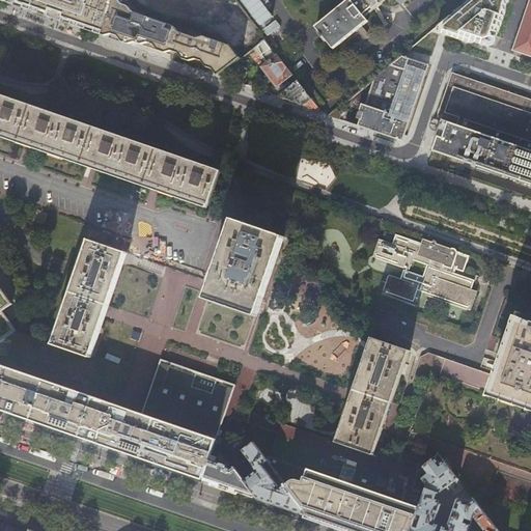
[(24,0),(57,11),(58,7),(70,11),(67,18),(67,19),(103,31),(113,0),(24,0)]
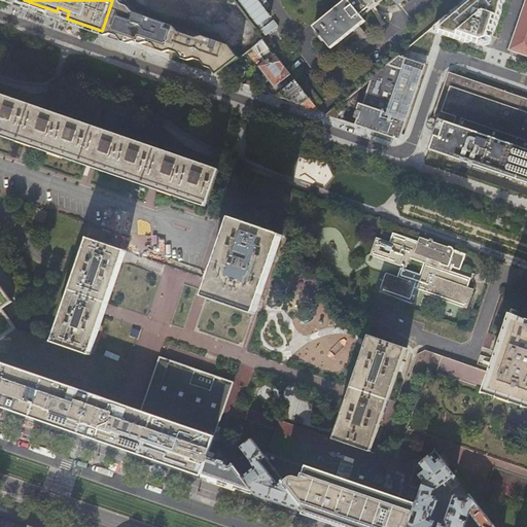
[(117,0),(112,0),(102,31),(137,43),(139,40),(213,65),(216,75),(236,59),(237,59),(226,46),(202,37),(196,37),(178,31),(172,27),(146,16),(132,11),(128,6),(121,4),(117,0)]
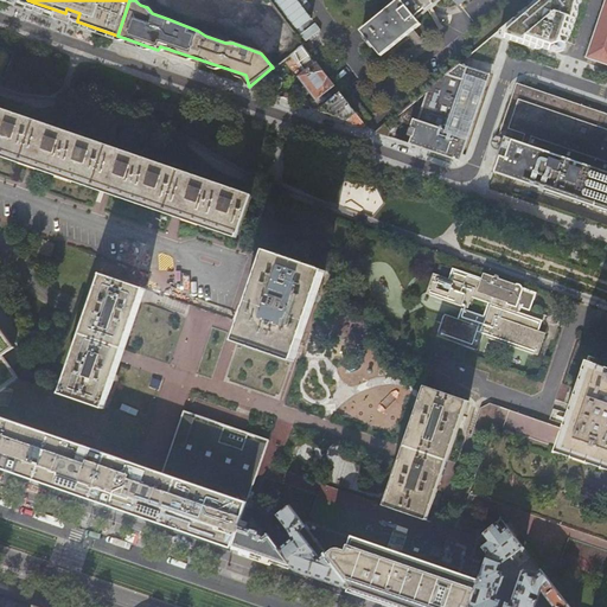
[(304,40),(319,30),(296,0),(268,0),(289,29),(293,26),(304,40)]
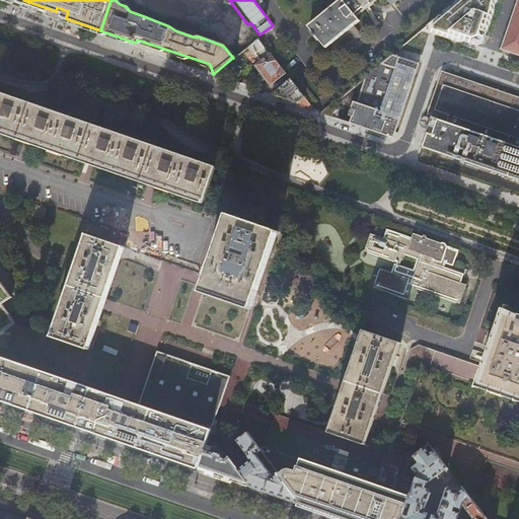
[(354,14),(341,0),(320,17),(309,26),(314,33),(312,34),(314,39),(316,36),(325,48),(354,25),(359,21),(354,14)]
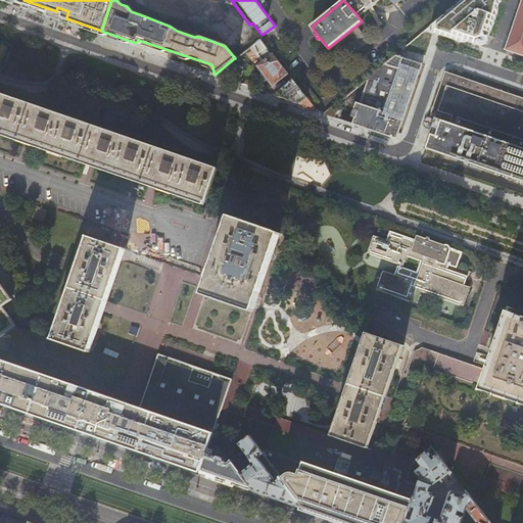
[(343,0),(357,14),(374,0),(343,0)]
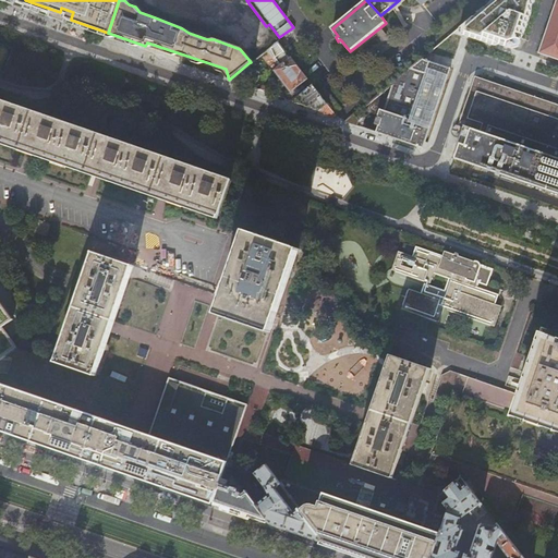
[(557,0),(540,51),(557,58),(557,0)]
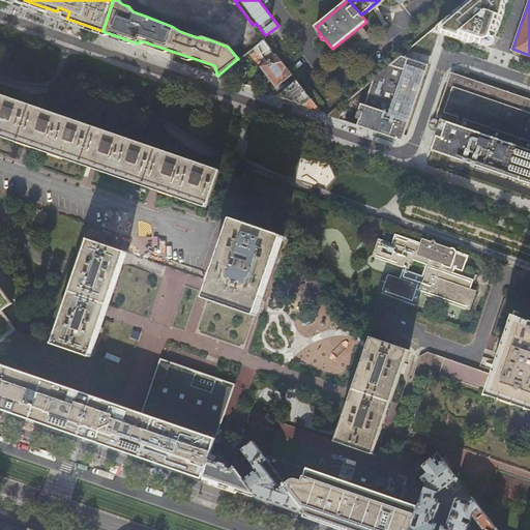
[(258,43),(266,54),(272,49),(264,39),(258,43)]
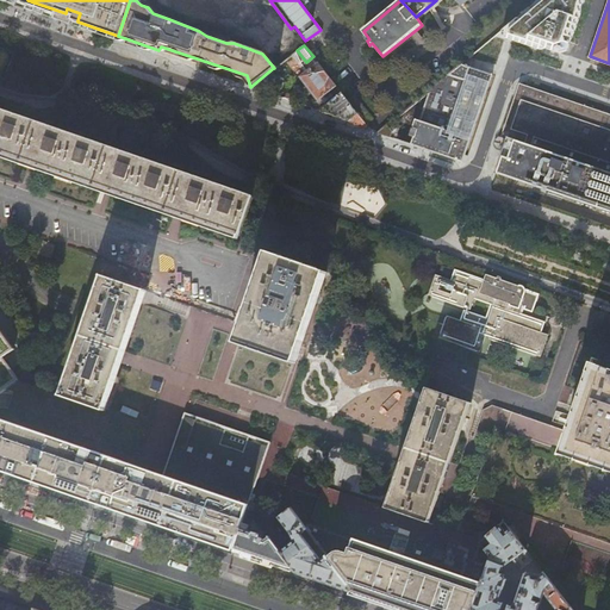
[(311,92),(317,100),(336,86),(318,62),(299,76),(305,85),(311,92)]
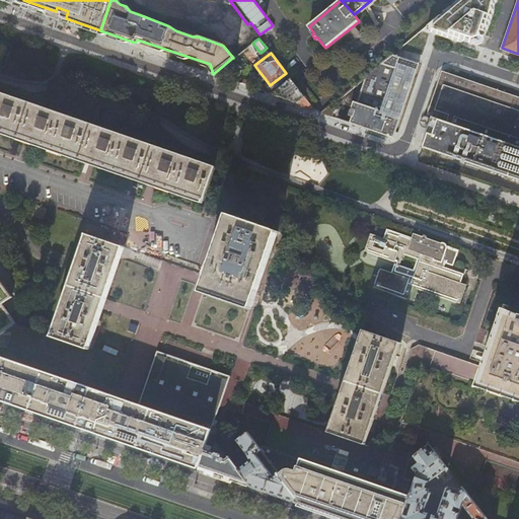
[(350,123),(393,138),(419,64),(393,55),(382,65),(395,69),(381,110),(354,101),(351,109),(351,108),(349,115),(352,117),(350,123)]
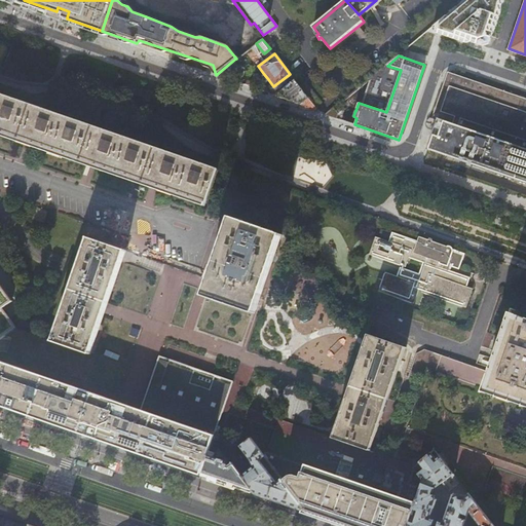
[(241,66),(235,59),(216,75),(227,79),(241,66)]
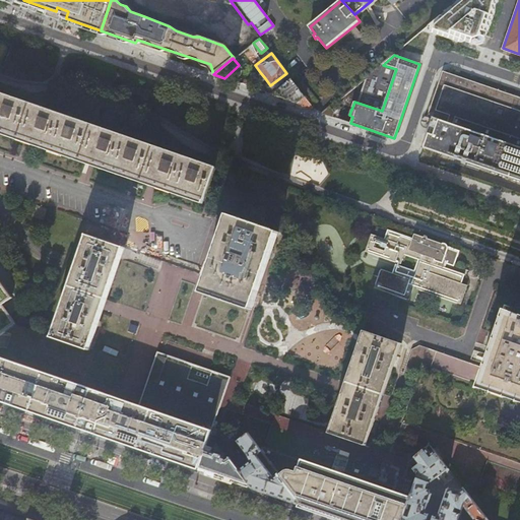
[(519,98),(443,71),(433,101),(428,116),(433,118),(423,147),(519,181),(519,98)]
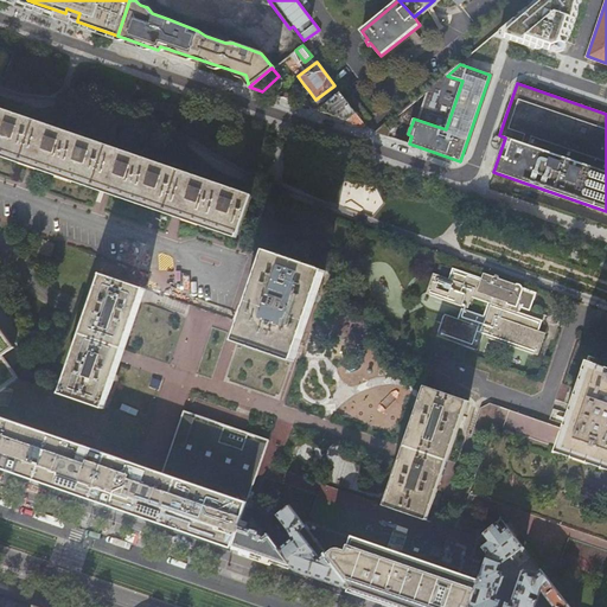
[(319,112),(365,127),(339,93),(320,108),(319,112)]
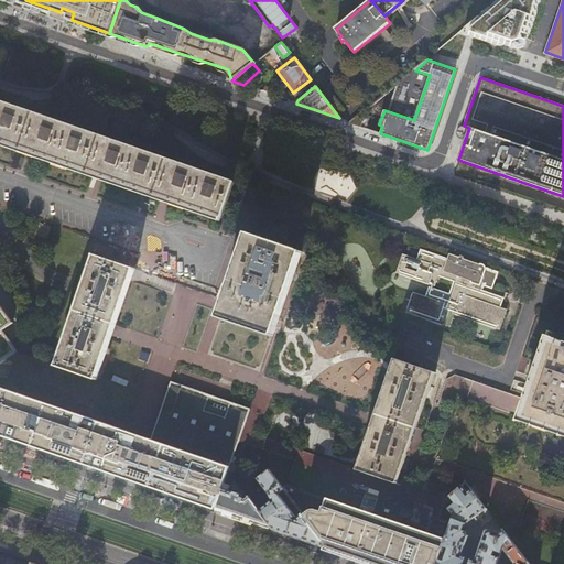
[(323,93),(339,115),(344,110),(327,88),(323,93)]
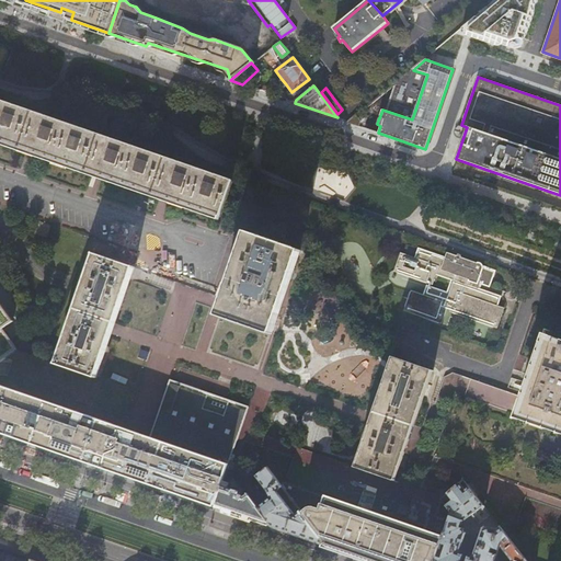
[(0,140),(220,217),(227,198),(233,181),(0,100),(0,140)]
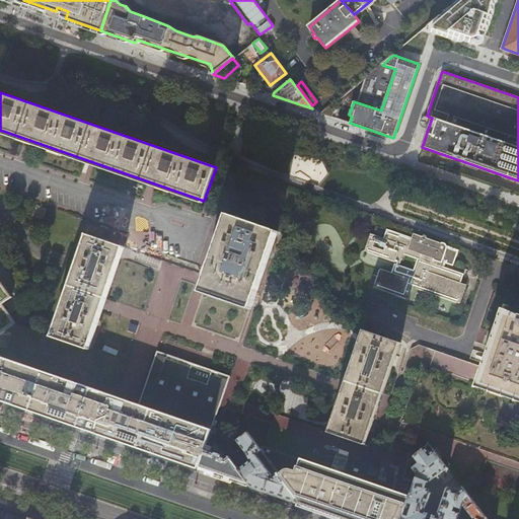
[(204,271),(253,288),(280,210),(230,194),(223,213),(207,262),(204,271)]
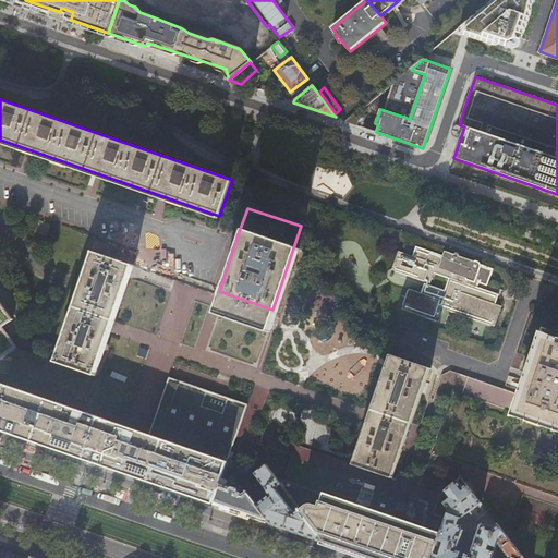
[(47,237),(51,223),(38,219),(34,232),(47,237)]
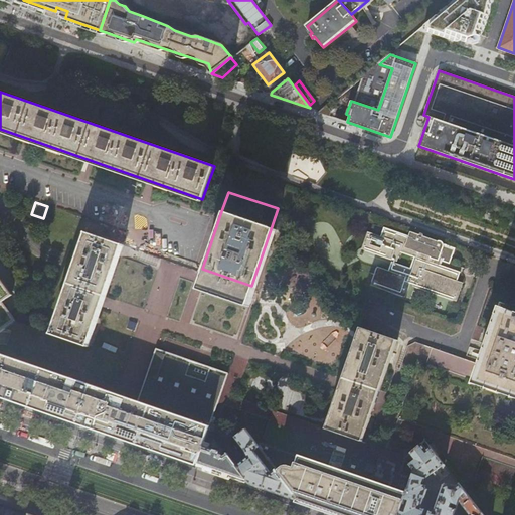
[(440,258),(443,246),(443,244),(443,243),(443,242),(442,241),(441,241),(440,241),(439,241),(438,241),(437,241),(410,232),(409,236),(384,227),(381,237),(368,233),(363,248),(396,260),(399,251),(414,256),(410,269),(392,262),(388,272),(378,268),(372,285),(404,296),(410,280),(416,282),(414,286),(456,300),(462,284),(457,282),(460,272),(437,265),(434,263),(435,260),(436,260),(437,260),(438,260),(438,259),(439,258),(440,258)]
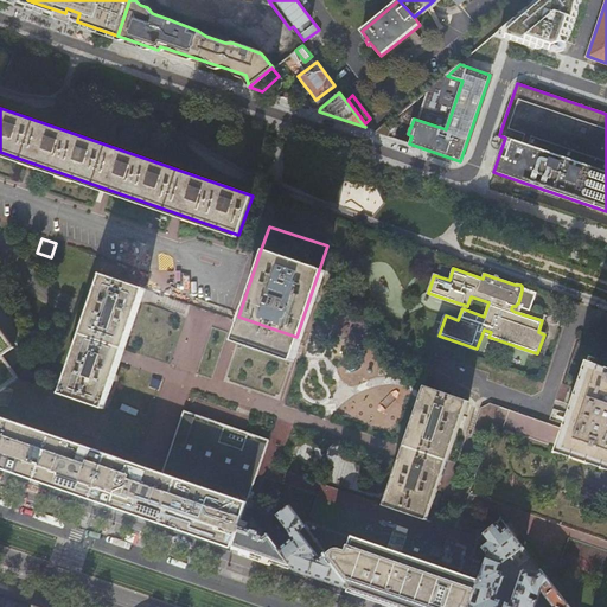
[(61,394),(104,408),(120,364),(125,349),(145,289),(102,274),(61,394)]
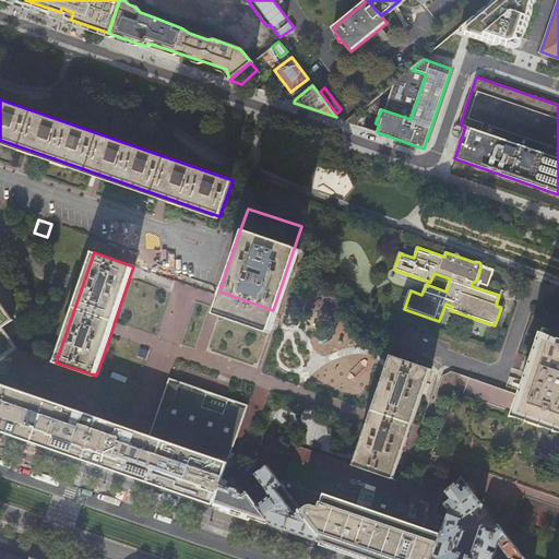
[(494,270),(480,265),(480,268),(477,280),(482,281),(480,283),(488,285),(494,270)]
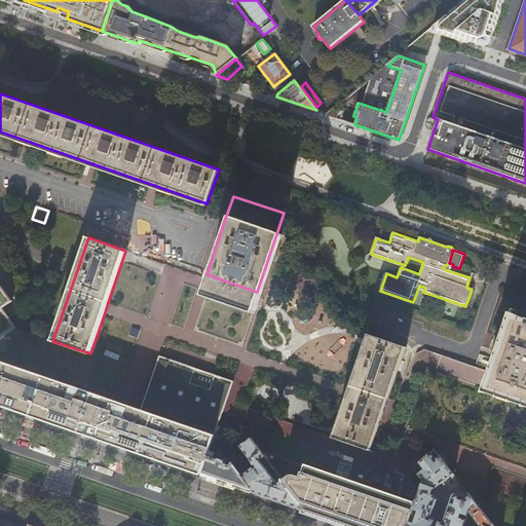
[(0,284),(0,338),(16,327),(0,305),(10,298),(0,284)]
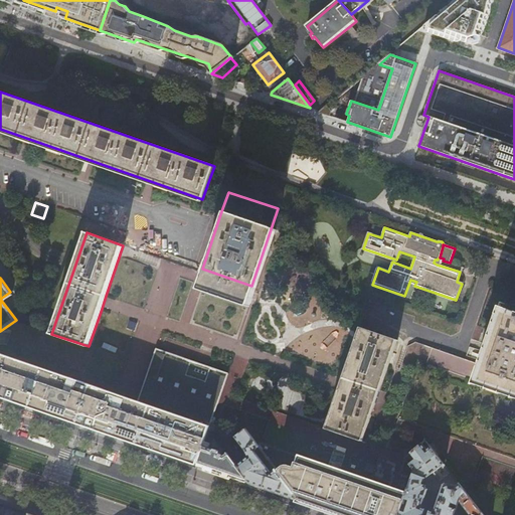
[(501,392),(514,397),(514,309),(499,304),(488,335),(490,336),(477,373),(474,383),(501,392)]
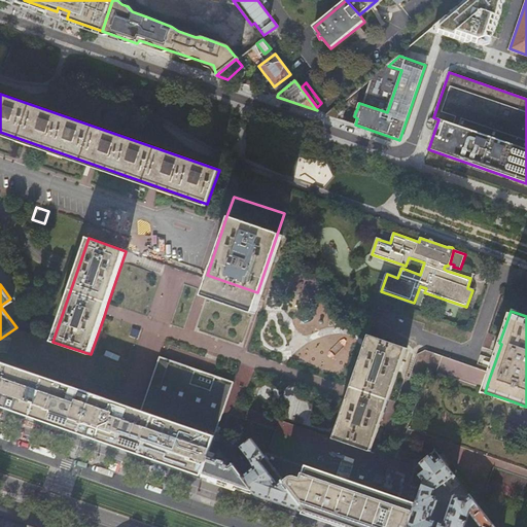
[(334,438),(372,451),(387,405),(407,348),(370,335),(352,387),(350,391),(347,399),(334,438)]
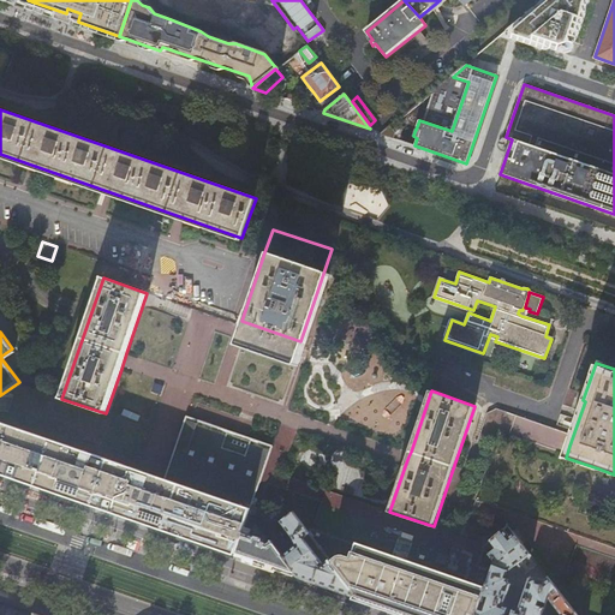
[(220,550),(236,555),(250,513),(251,509),(273,446),(186,416),(165,479),(162,478),(137,470),(0,422),(0,473),(24,482),(65,496),(103,509),(123,515),(142,523),(145,524),(181,536),(220,550)]
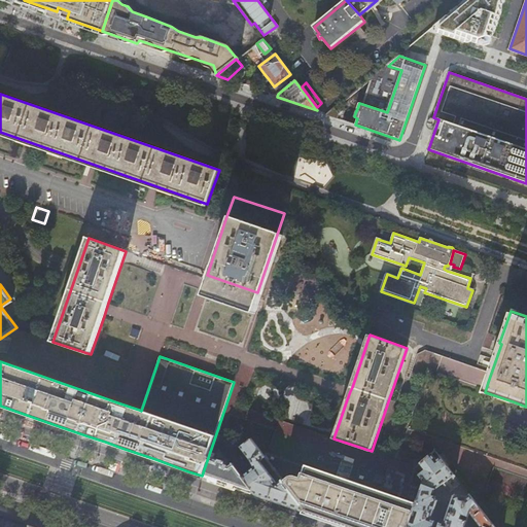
[(252,469),(243,477),(255,494),(273,500),(275,500),(303,511),(304,511),(305,508),(264,455),(249,435),(246,438),(249,443),(241,448),(253,463),(252,469)]
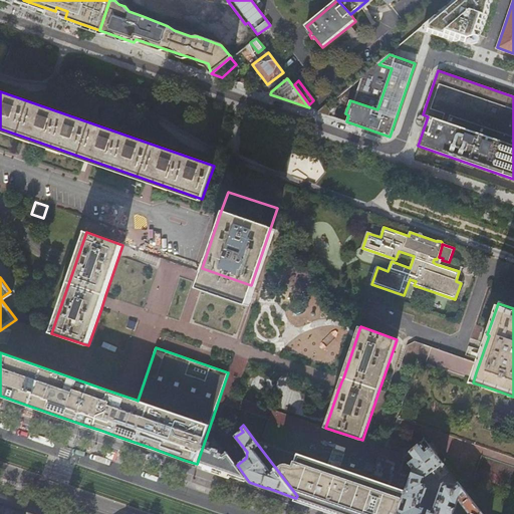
[(209,429),(197,464),(210,469),(245,481),(249,482),(237,465),(227,453),(224,455),(221,454),(221,453),(219,451),(214,449),(214,450),(209,449),(211,442),(216,438),(209,429)]
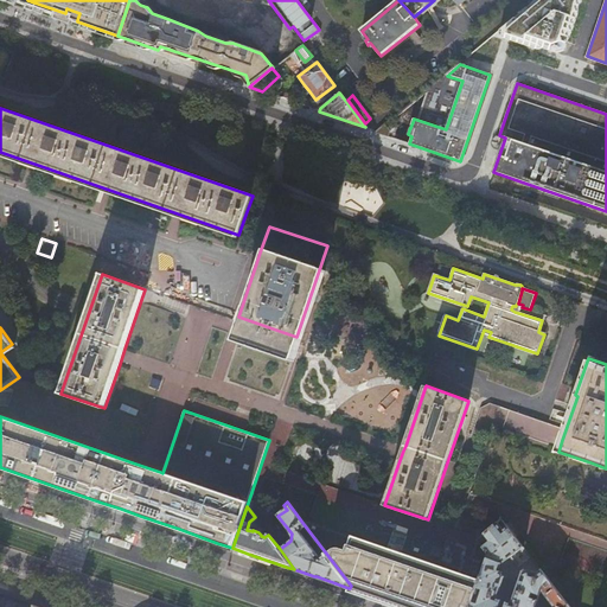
[(260,523),(264,529),(270,524),(266,519),(260,523)]
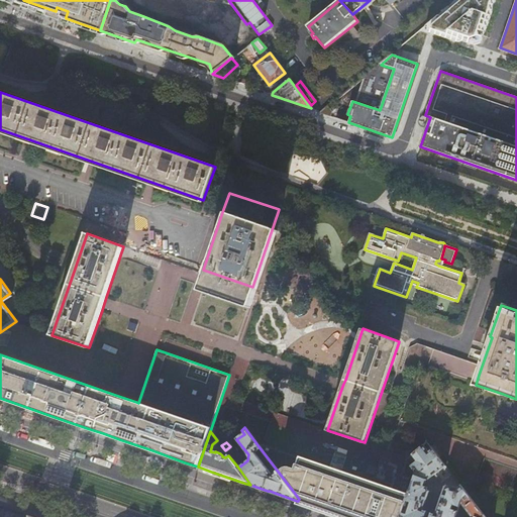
[(263,442),(259,446),(299,499),(298,501),(308,505),(341,516),(344,516),(400,516),(408,496),(378,486),(300,458),(301,455),(263,442)]
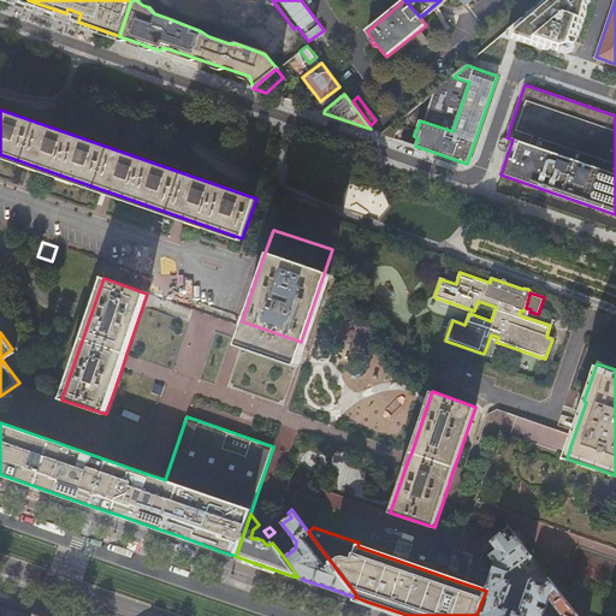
[(543,615),(544,614),(550,599),(555,585),(549,576),(545,580),(538,578),(537,581),(529,579),(519,611),(515,610),(511,615),(510,615),(507,615),(509,608),(504,606),(511,585),(510,580),(509,580),(505,579),(508,572),(509,572),(532,555),(515,533),(511,537),(507,529),(492,540),(498,548),(490,554),(496,561),(495,567),(486,591),(477,615),(543,615)]
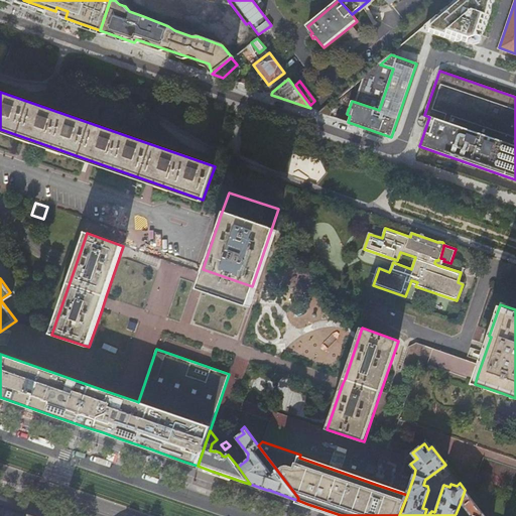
[(296,500),(269,490),(268,493),(295,503),(296,500)]
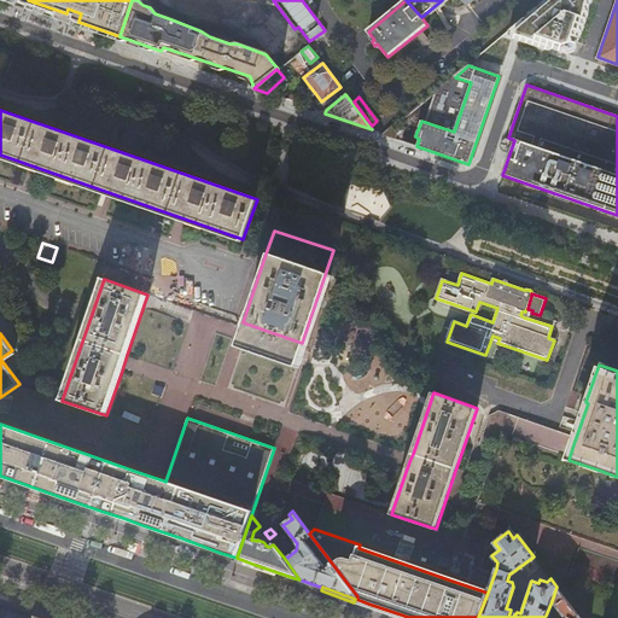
[(557,587),(552,601),(565,617),(577,617),(578,614),(557,587)]
